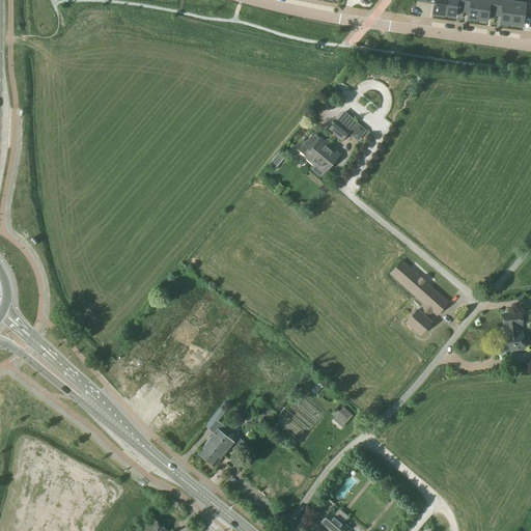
[(434,0),(432,14),(445,15),(447,0),(434,0)]
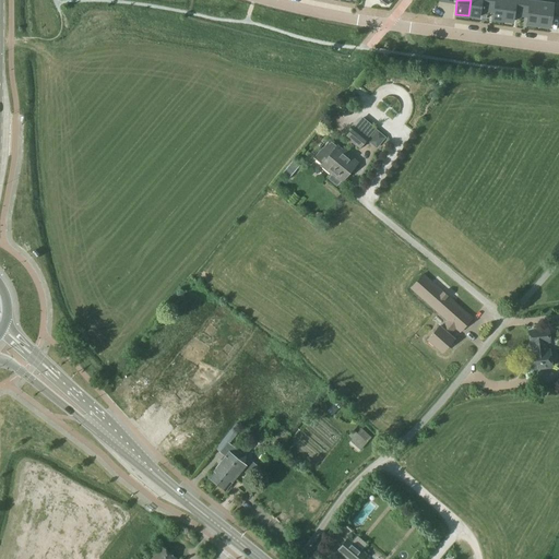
[(471,0),(468,15),(478,18),(479,10),(487,11),(487,0),(471,0)]
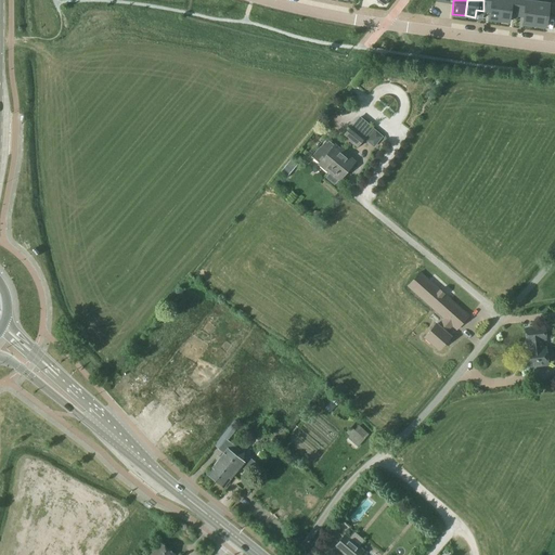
[(483,0),(483,11),(490,12),(489,18),(499,21),(501,0),(483,0)]
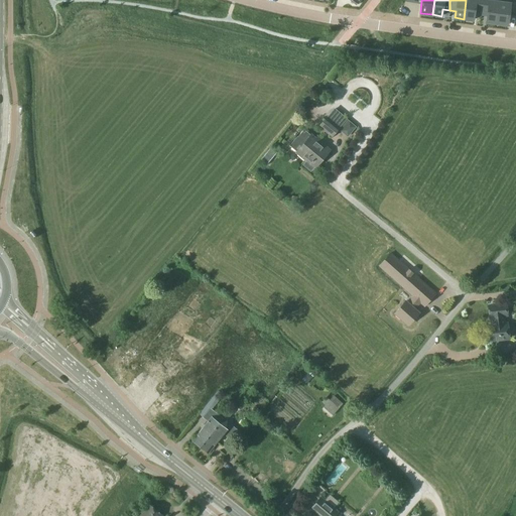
[(466,0),(464,19),(473,20),(474,13),(481,14),(482,0),(466,0)]
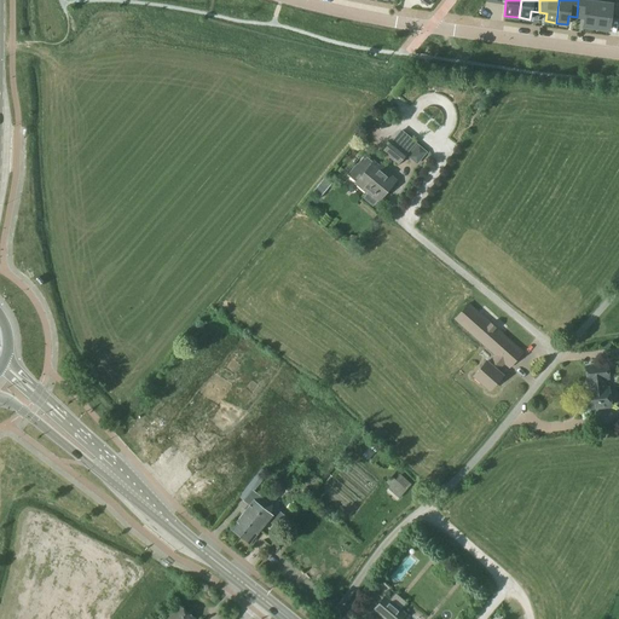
[(578,0),(577,17),(584,18),(583,27),(594,28),(597,0),(578,0)]
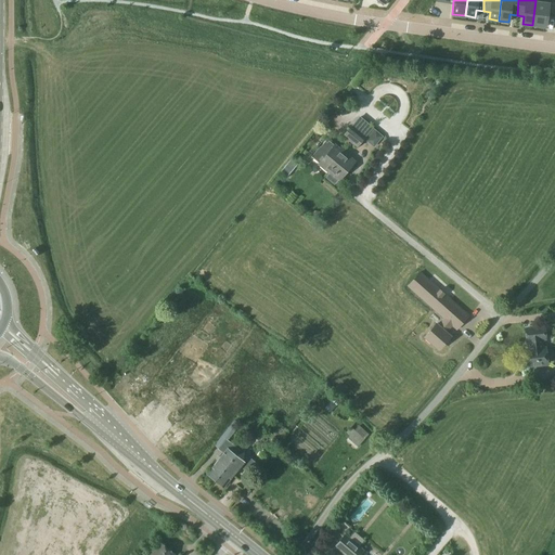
[(536,0),(532,25),(534,25),(545,27),(547,12),(551,12),(552,4),(549,4),(550,1),(544,0),(536,0)]
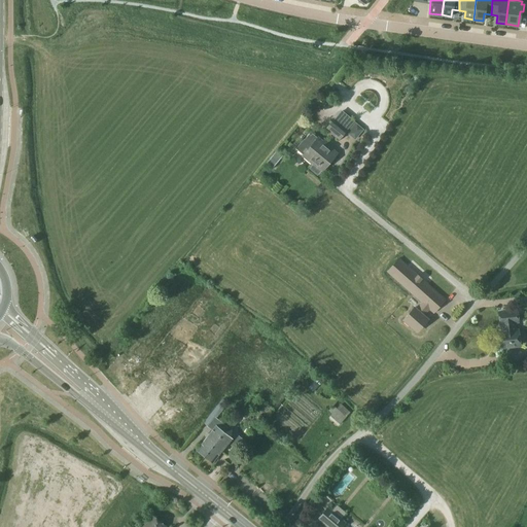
[(311,105),(303,116),(310,121),(318,110),(311,105)]
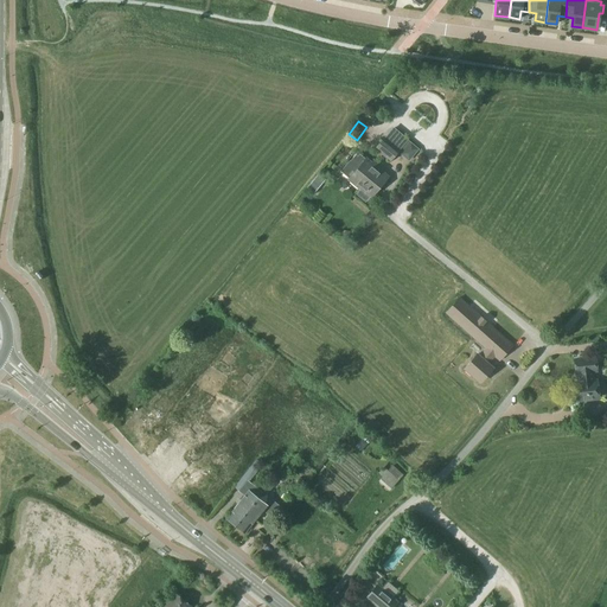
[(383,138),(375,148),(390,161),(400,151),(398,149),(408,140),(393,127),(383,138)]
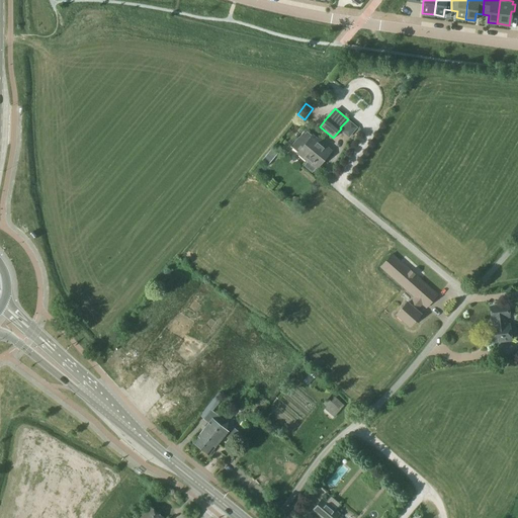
[(295,133),(304,121),(292,114),(285,124),(295,133)]
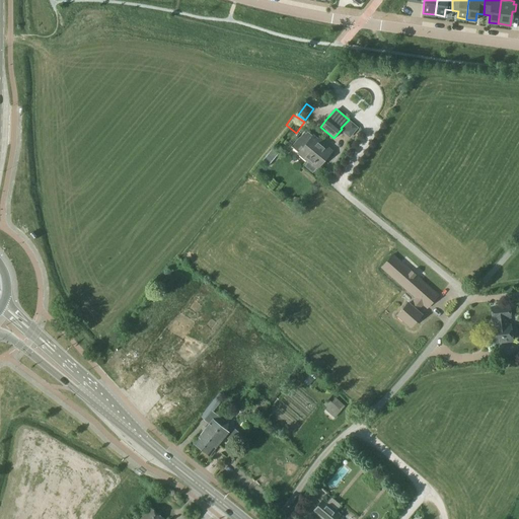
[(287,128),(273,140),(276,144),(290,131),(287,128)]
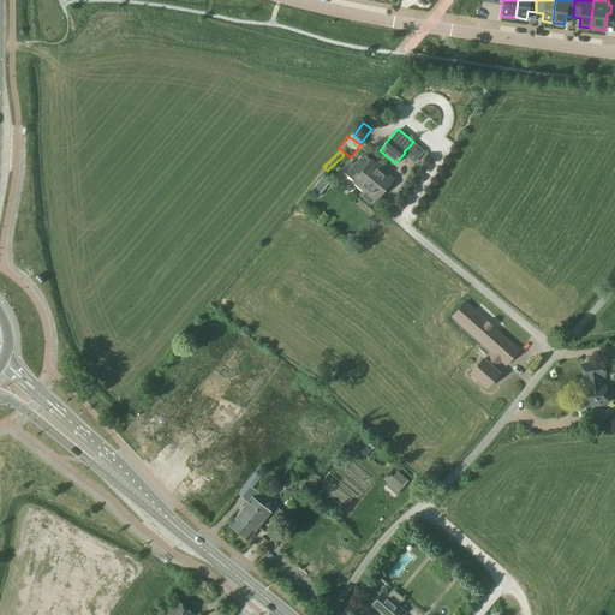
[(354,162),(345,173),(354,181),(365,191),(360,197),(370,206),(376,199),(392,179),(370,161),(369,163),(365,160),(356,162),(354,162)]
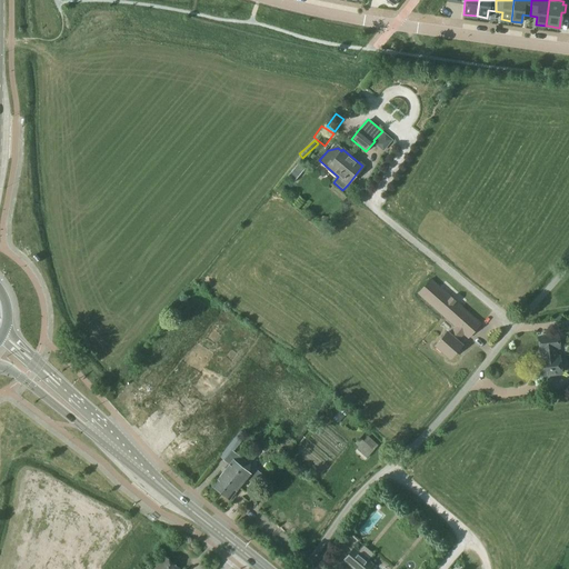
[(295,181),(298,177),(291,171),(288,176),(295,181)]
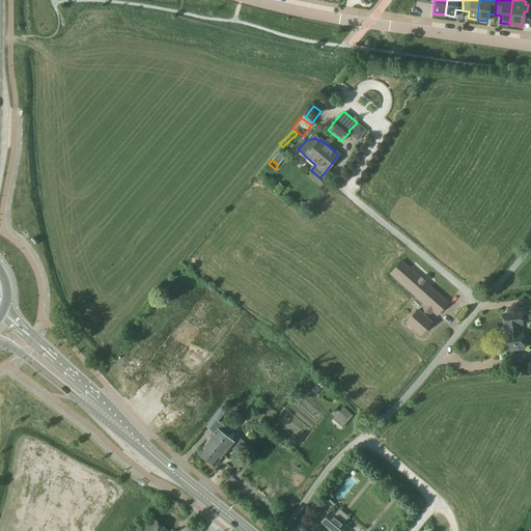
[(298,203),(299,212),(307,211),(306,202),(302,201),(298,203)]
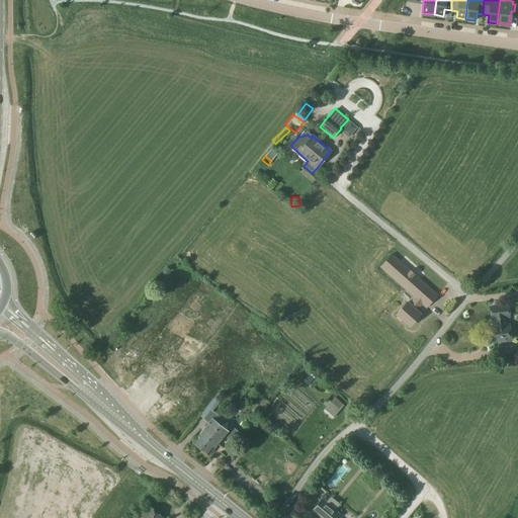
[(426,308),(438,294),(392,253),(379,267),(414,297),(409,303),(407,301),(397,314),(410,326),(421,314),(417,311),(422,305),(426,308)]
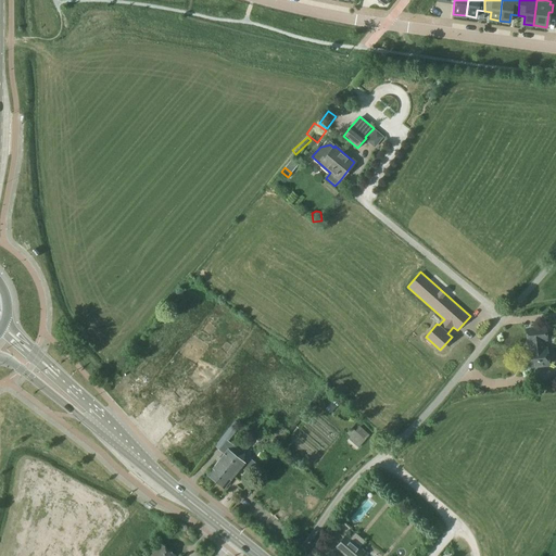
[(525,357),(523,359),(525,362),(526,363),(527,364),(529,365),(529,367),(548,365),(548,363),(550,363),(551,362),(551,359),(551,357),(548,355),(547,354),(546,348),(543,349),(542,340),(546,339),(545,327),(526,329),(528,341),(529,341),(530,350),(527,350),(527,354),(525,355),(525,357)]
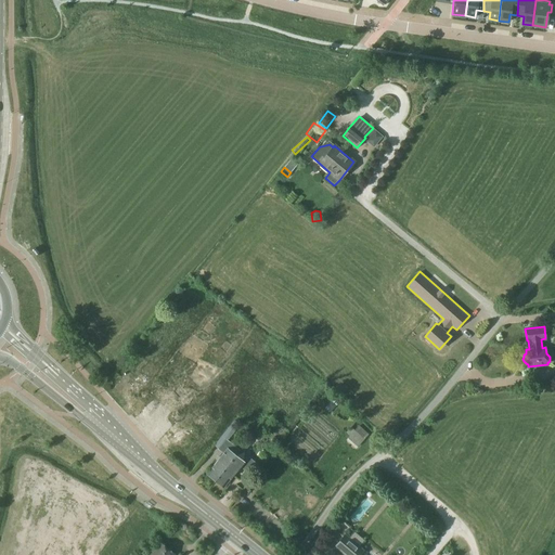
[(144,364),(141,370),(131,363),(125,374),(139,383),(150,368),(144,364)]
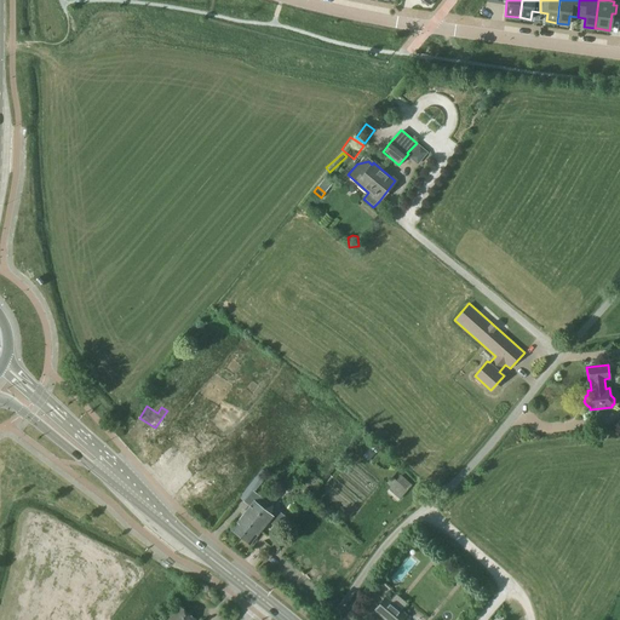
[(153,448),(149,453),(160,460),(162,455),(153,448)]
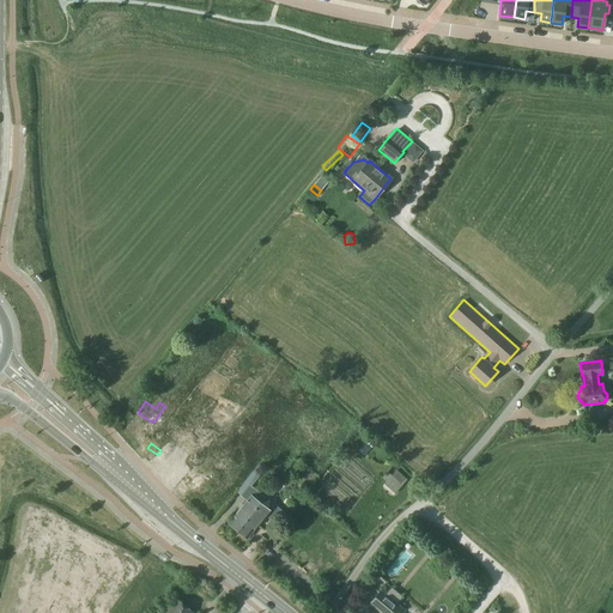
[(237,530),(265,496),(252,486),(266,468),(259,463),(237,492),(241,496),(247,501),(229,523),(237,530)]
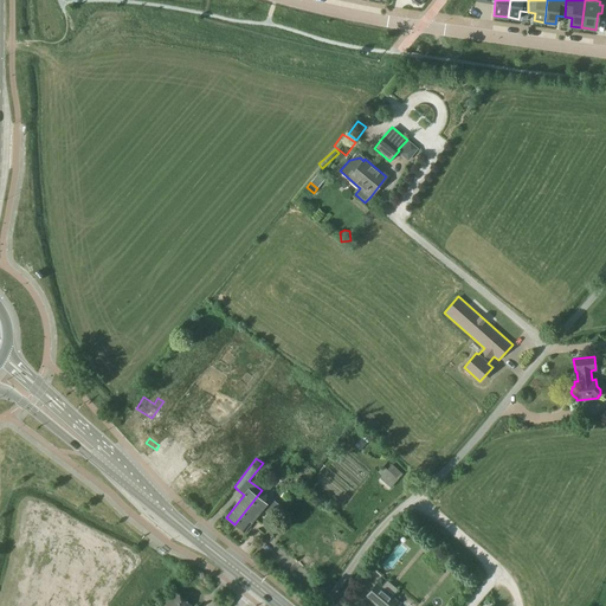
[(384,466),(378,472),(382,476),(378,481),(388,490),(403,474),(392,464),(387,470),(384,466)]
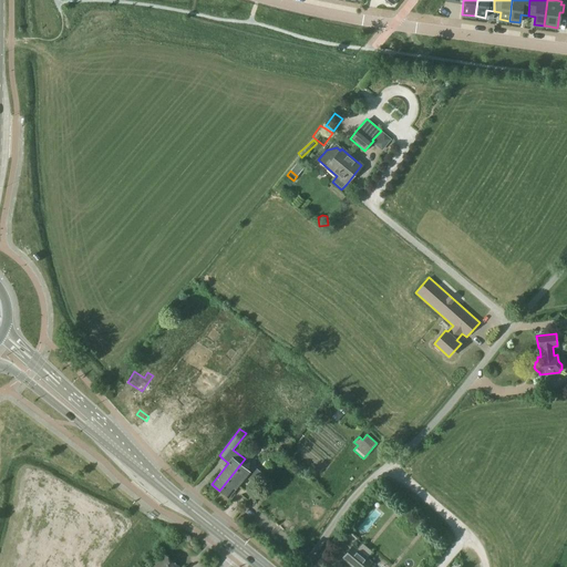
[(179,462),(189,446),(176,437),(166,454),(179,462)]
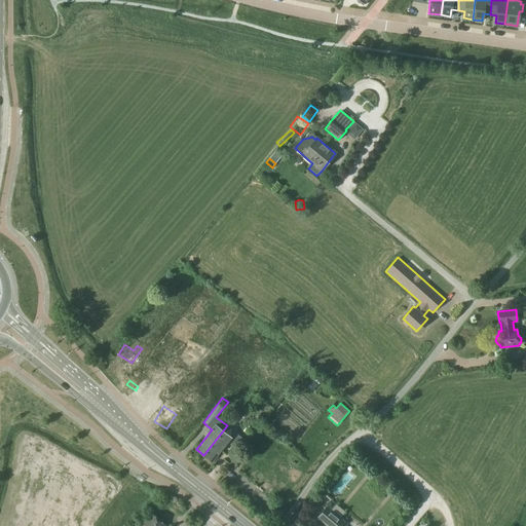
[(223,430),(203,455),(212,461),(227,442),(235,448),(242,439),(235,433),(231,438),(231,437),(224,431),(223,430)]
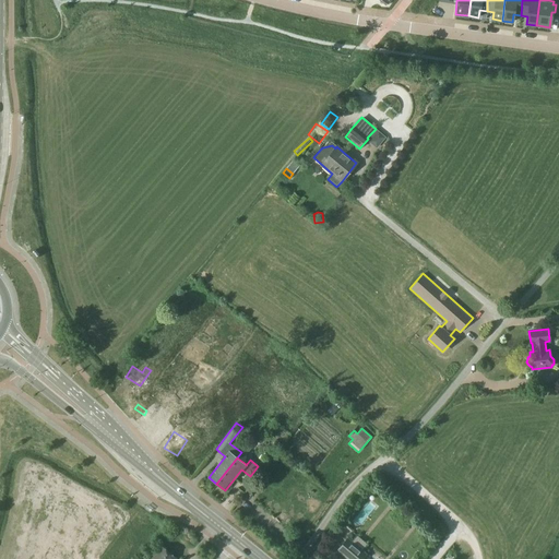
[(366,554),(347,538),(337,550),(347,558),(361,558),(364,557),(366,554)]
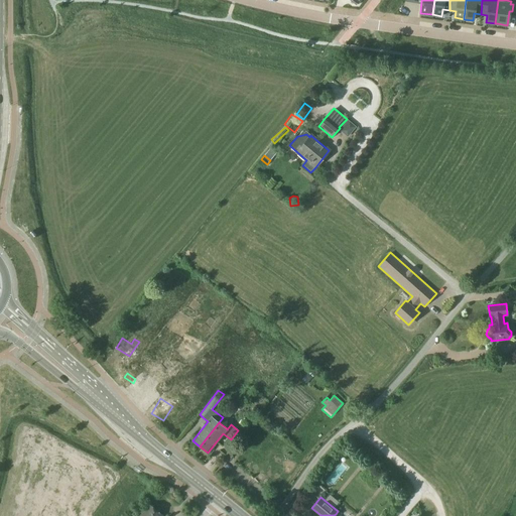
[(148,504),(138,515),(161,515),(162,515),(154,509),(148,504)]
